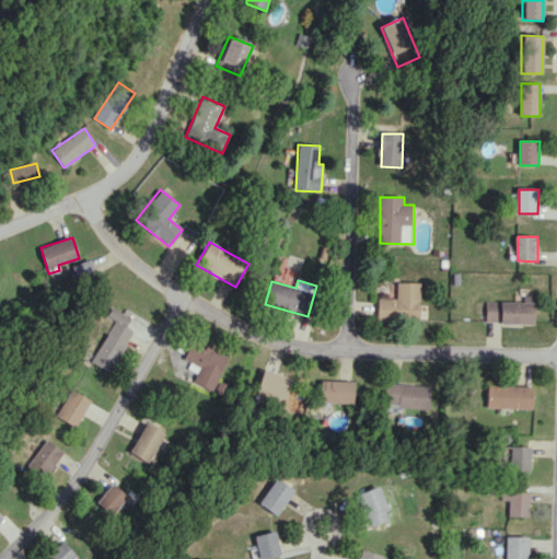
[(422,283),(398,282),(398,299),(379,299),(379,321),(421,321),(422,283)]
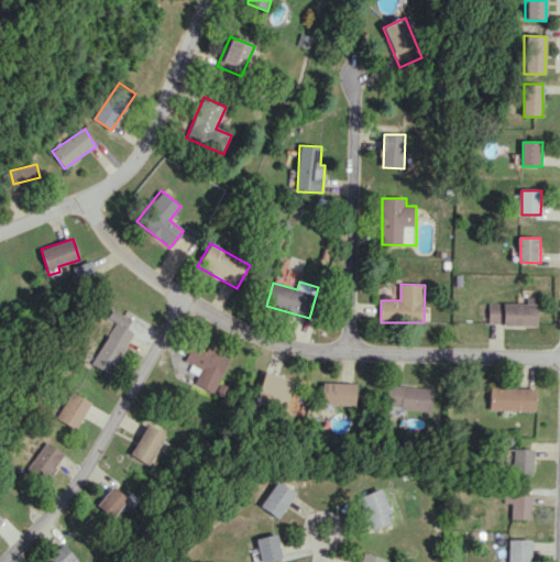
[(528,304),(491,304),(491,326),(538,326),(538,297),(528,297),(528,304)]
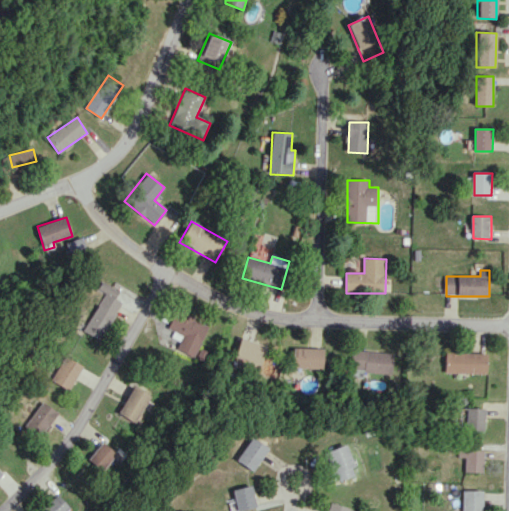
[(119,292),(102,283),(98,290),(104,293),(85,332),(102,340),(121,302),(116,299),(119,292)]
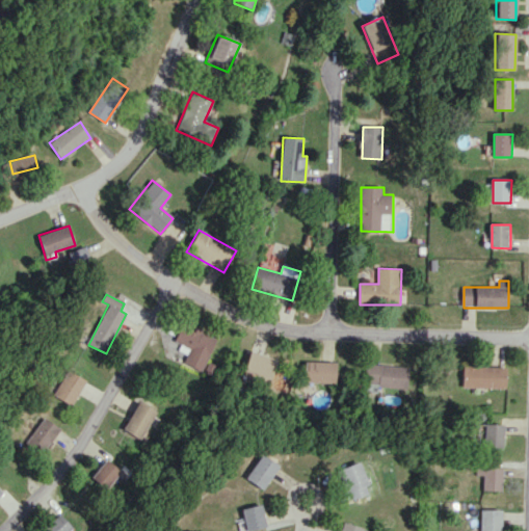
[(205,372),(219,338),(184,323),(176,342),(192,349),(186,364),(205,372)]
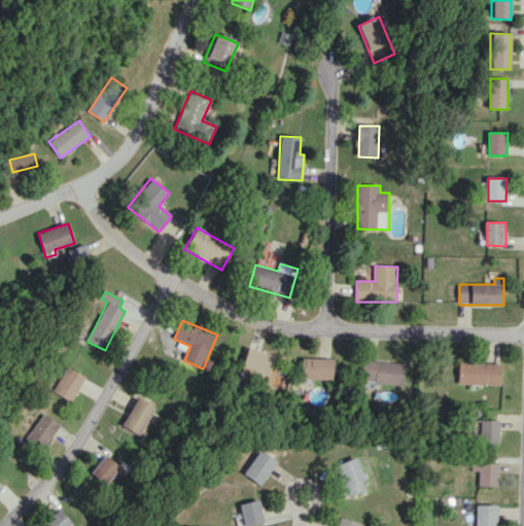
[(278,357),(250,348),(243,367),(272,377),(278,357)]
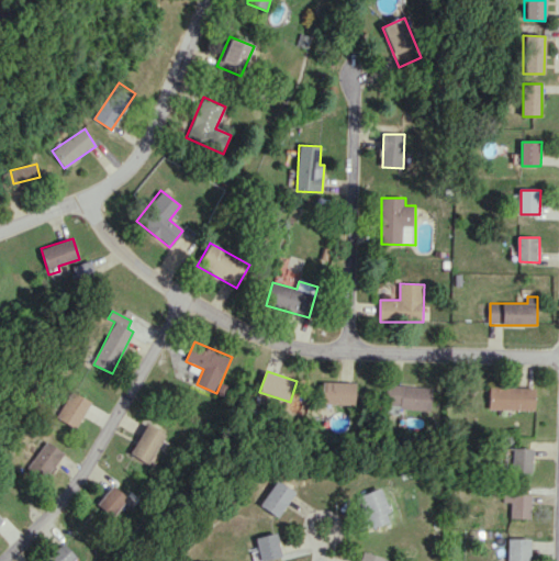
[(358,383),(324,382),(323,404),(357,405),(358,383)]
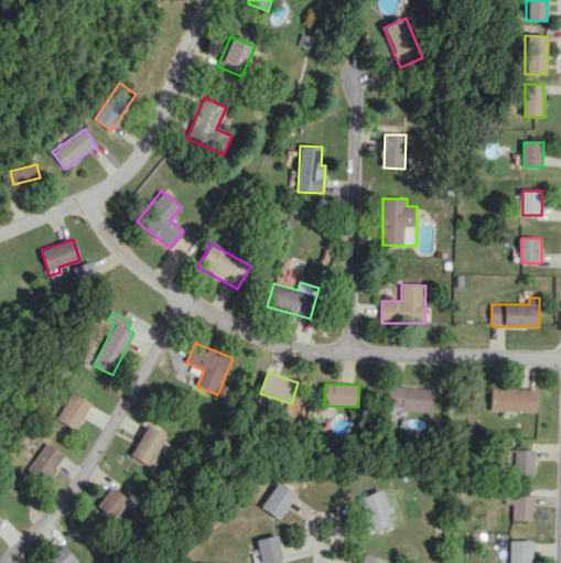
[(435,388),(390,387),(389,409),(434,410),(435,388)]
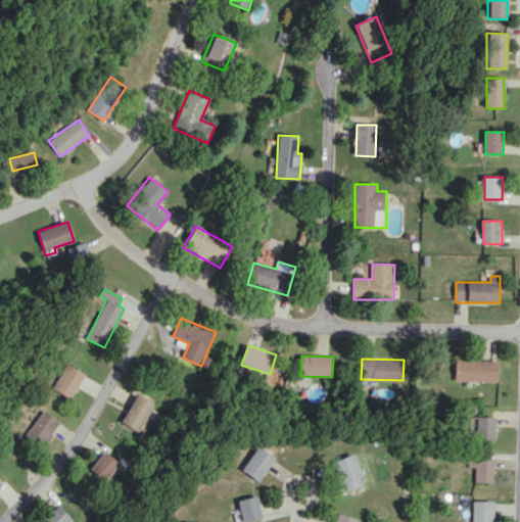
[(498,362),(456,361),(456,381),(498,382),(498,362)]
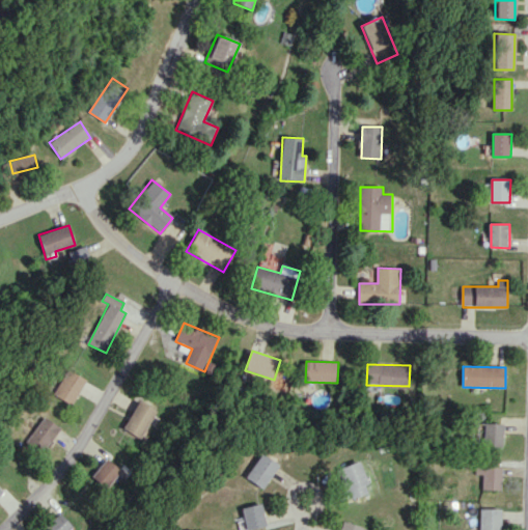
[(73,406),(86,380),(68,369),(54,395),(73,406)]
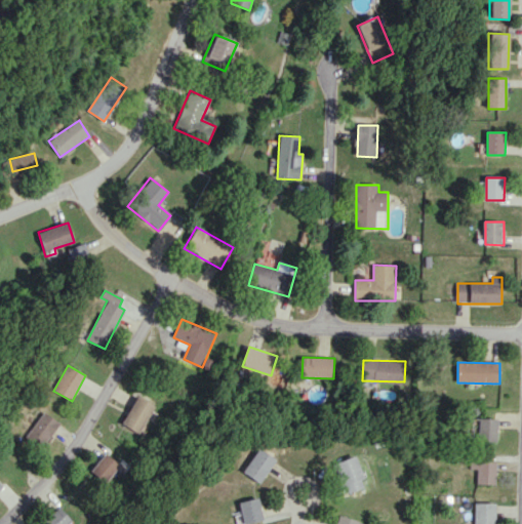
[(122,424),(139,434),(156,406),(137,396),(122,424)]
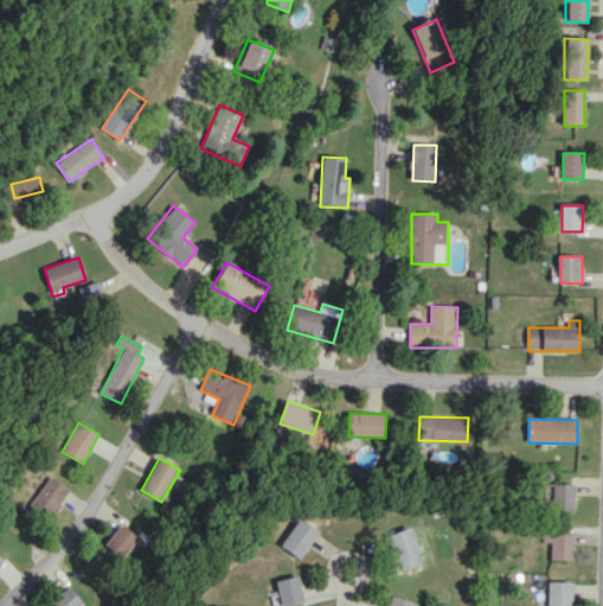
[(68,488),(49,477),(31,508),(50,520),(68,488)]
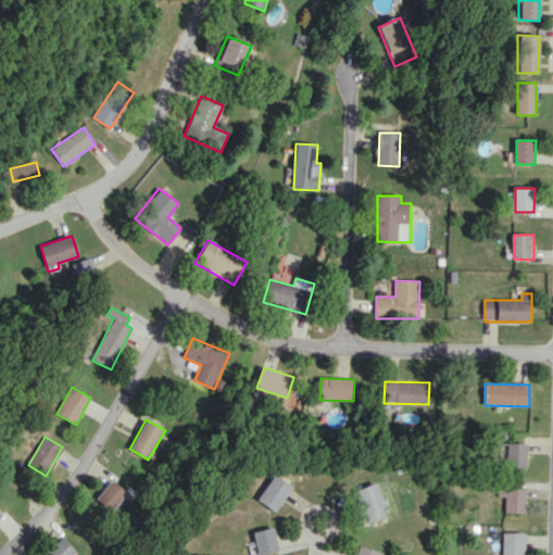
[(528,444),(510,444),(508,468),(528,468),(528,444)]
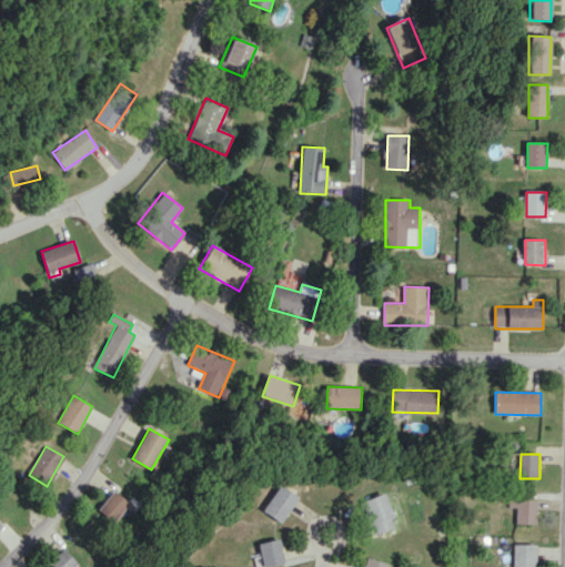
[(284,524),(299,496),(279,486),(264,513),(284,524)]
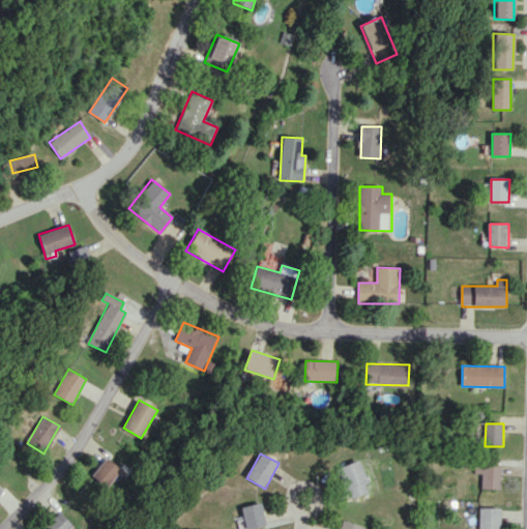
[(121,470),(107,458),(91,476),(107,489),(121,470)]
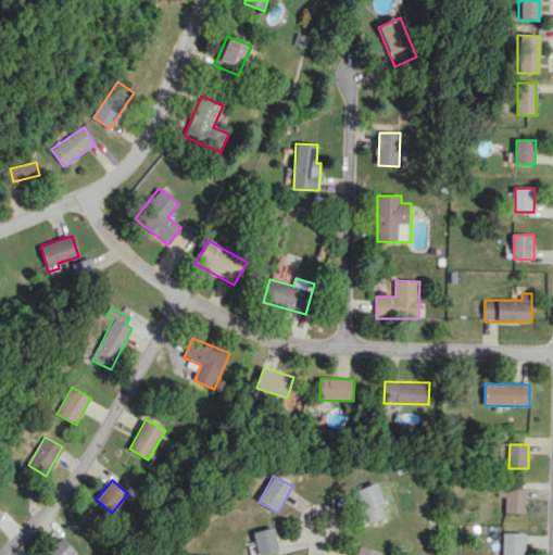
[(388,517),(378,483),(356,490),(367,524),(388,517)]
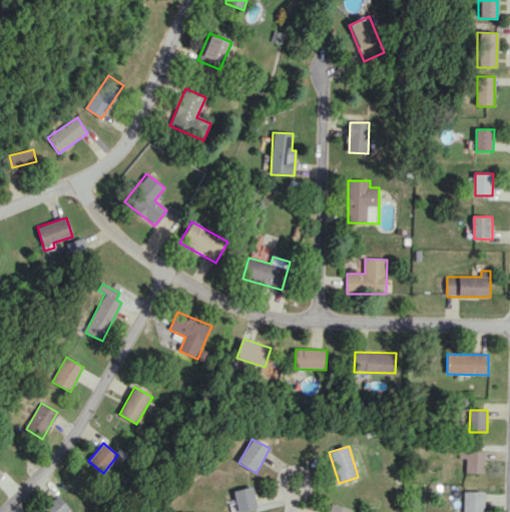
[(486,452),(461,451),(461,459),(468,459),(468,473),(486,474),(486,452)]
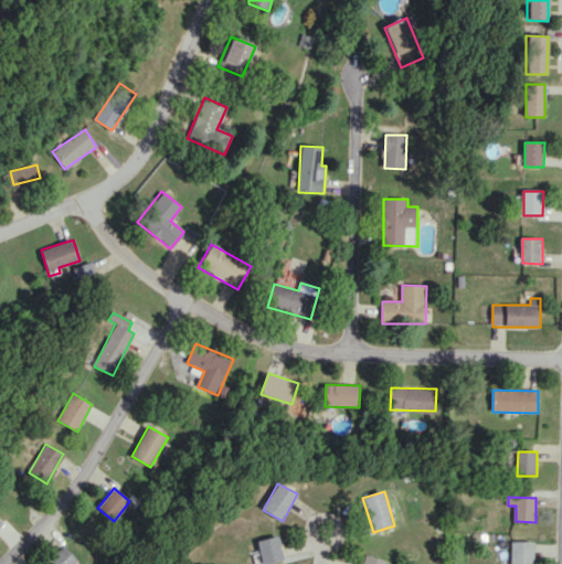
[(271,563),(285,561),(279,536),(260,541),(264,563),(271,563)]
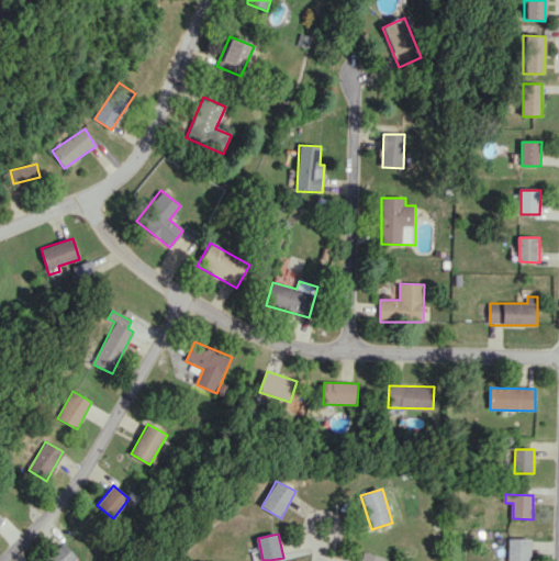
[(532,560),(532,539),(510,539),(510,560),(532,560)]
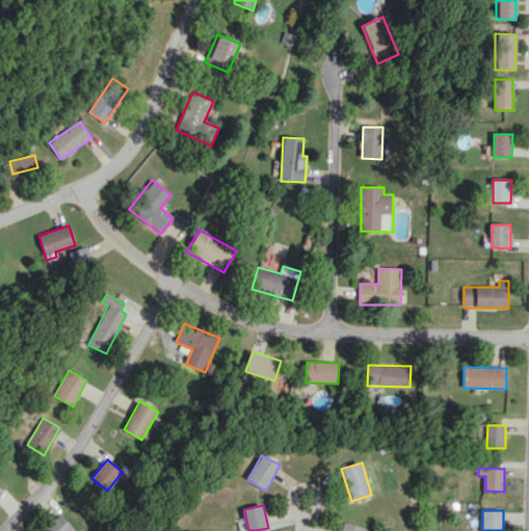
[(70,530),(73,528),(59,514),(44,530),(70,530)]
